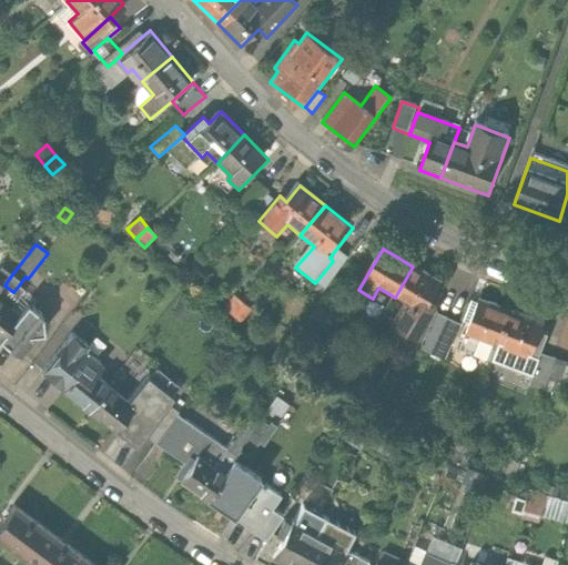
[(315,283),(326,292),(348,260),(340,252),(333,261),(315,283)]
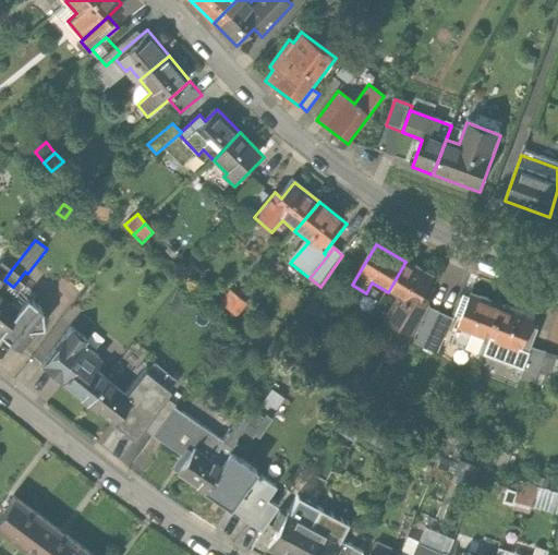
[(0,285),(4,280),(12,269),(2,262),(0,264),(0,285)]
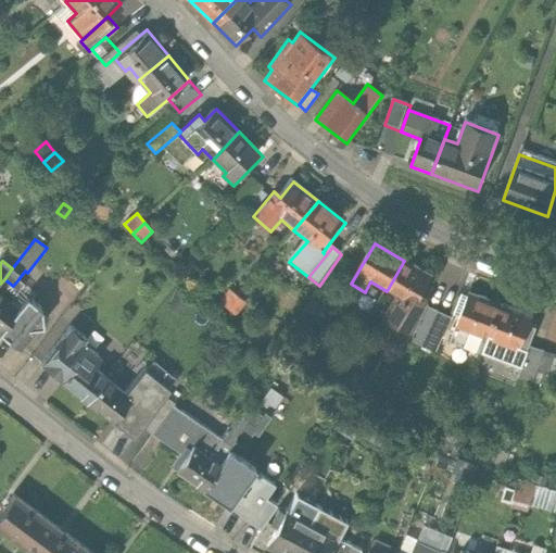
[(436,279),(404,261),(387,291),(399,300),(384,322),(413,338),(430,309),(431,306),(422,302),(436,279)]
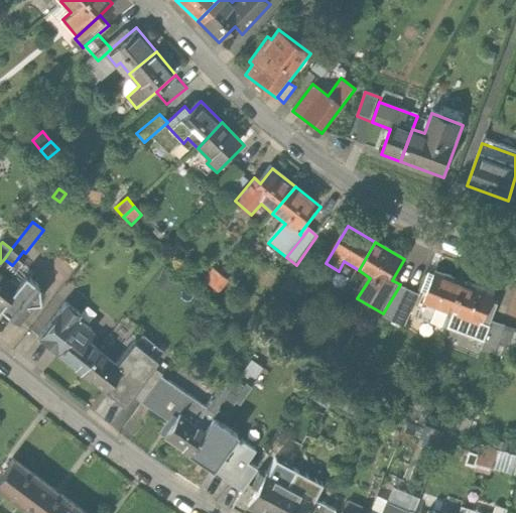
[(33,272),(17,259),(12,265),(4,259),(0,263),(0,273),(18,288),(27,276),(29,278),(33,272)]
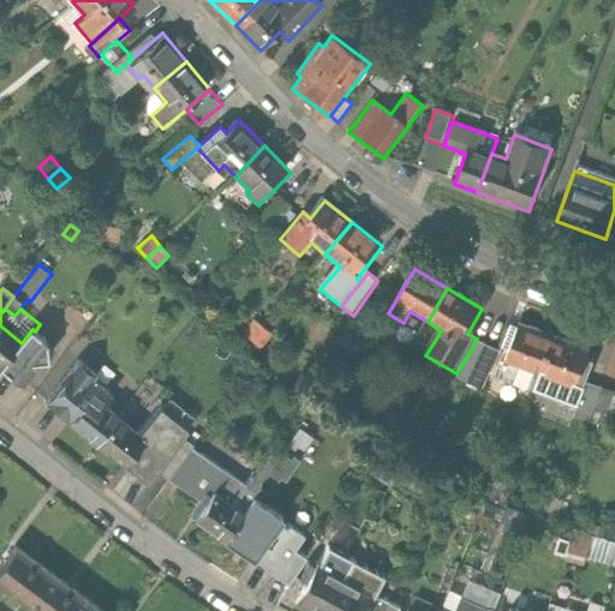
[(266,331),(255,322),(238,342),(249,352),(266,331)]
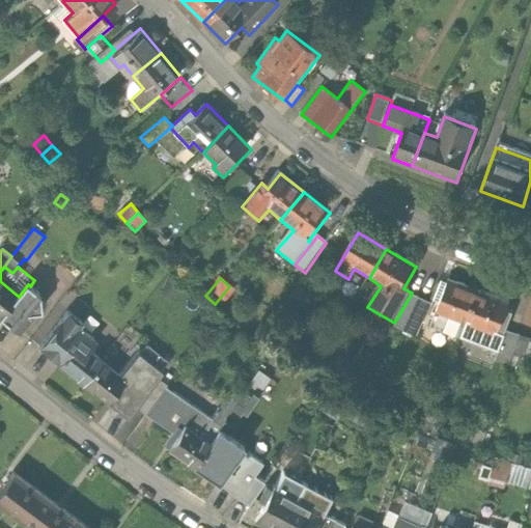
[(19,297),(0,281),(0,318),(1,320),(22,336),(43,309),(40,296),(30,286),(28,284),(19,297)]
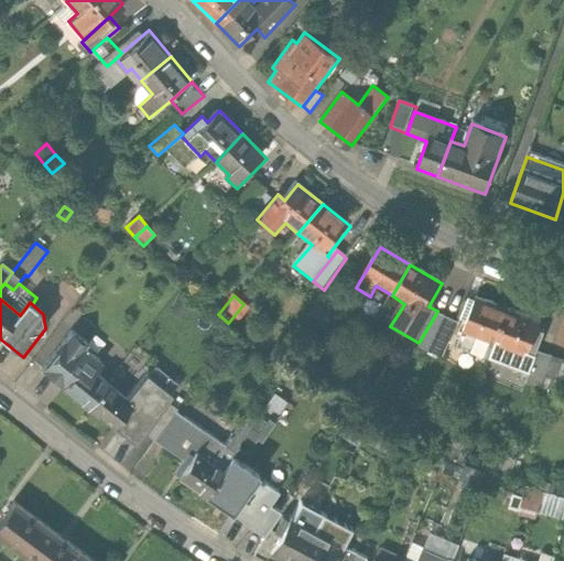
[(465,332),(494,343),(506,311),(477,300),(465,332)]
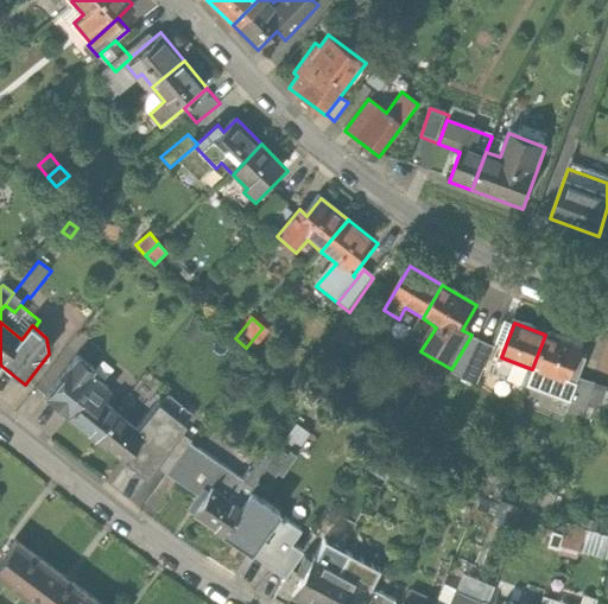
[(271,335),(263,328),(246,348),(255,356),(271,335)]
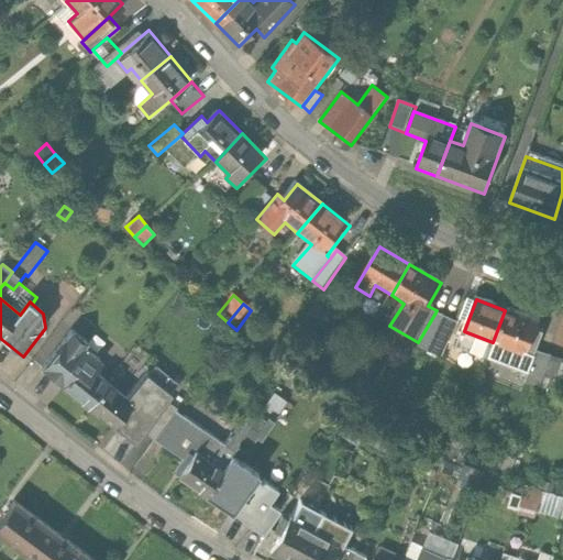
[(539,322),(505,310),(493,342),(512,350),(508,360),(522,365),(539,322)]
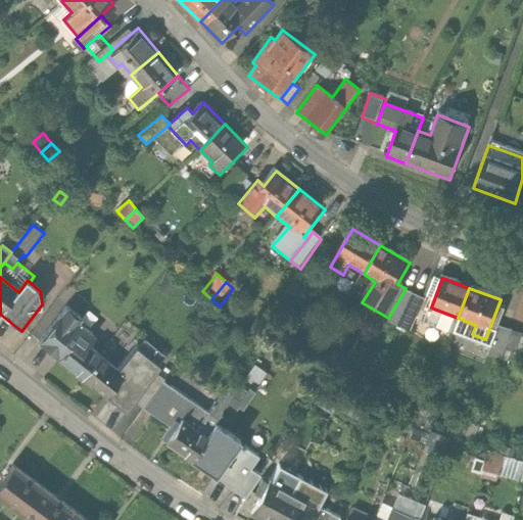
[(405,290),(388,318),(385,323),(410,334),(426,301),(405,290)]
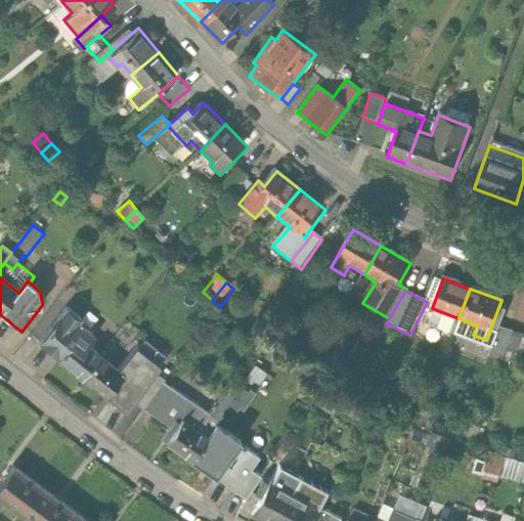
[(52,357),(81,380),(100,355),(92,349),(99,339),(79,323),(83,318),(67,306),(36,344),(52,357)]
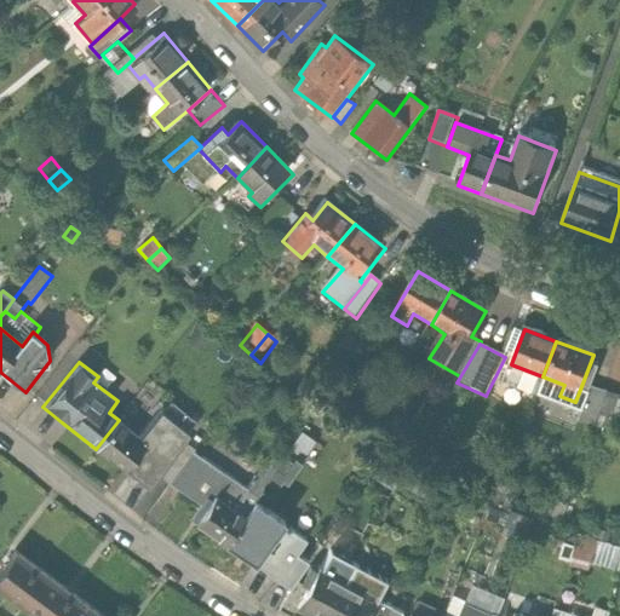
[(246,364),(235,366),(237,378),(248,376),(246,364)]
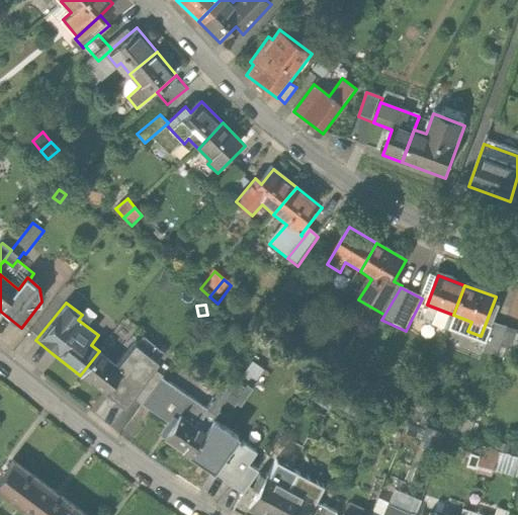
[(515,332),(492,324),(484,348),(507,355),(515,332)]
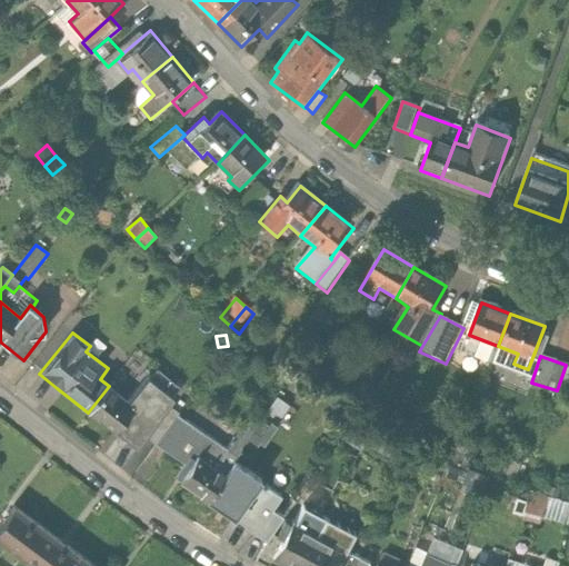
[(131,404),(109,386),(88,413),(116,433),(121,436),(122,449),(135,448),(138,450),(148,440),(172,408),(177,401),(149,381),(131,404)]
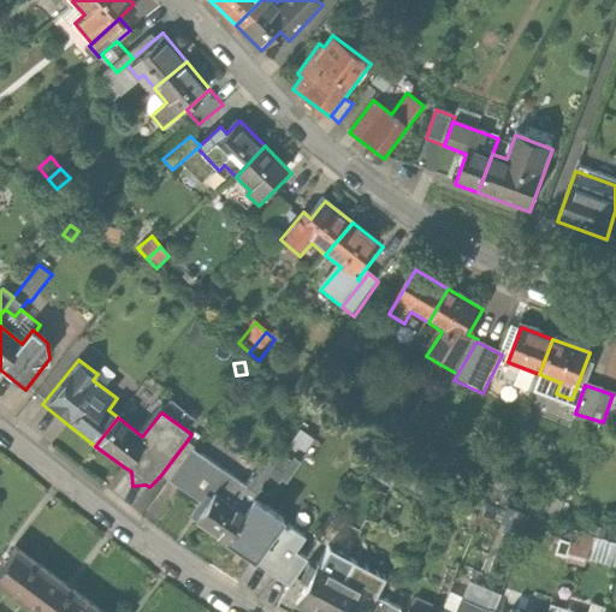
[(312,439),(301,432),(291,445),(303,453),(312,439)]
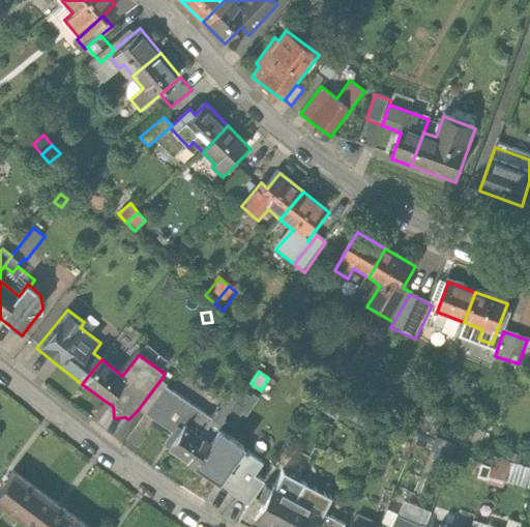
[(138,410),(145,416),(166,387),(168,386),(160,380),(138,410)]
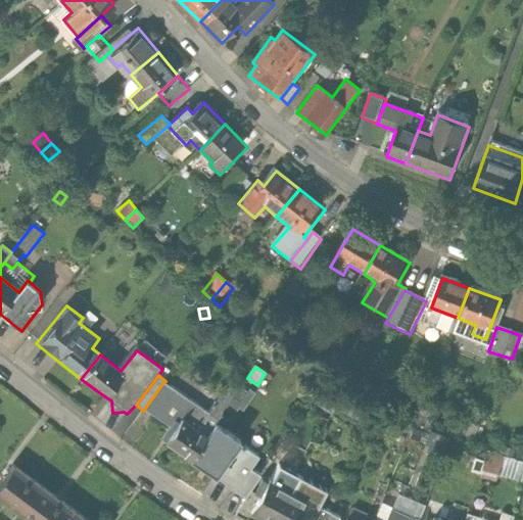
[(163,382),(143,411),(152,417),(173,388),(163,382)]
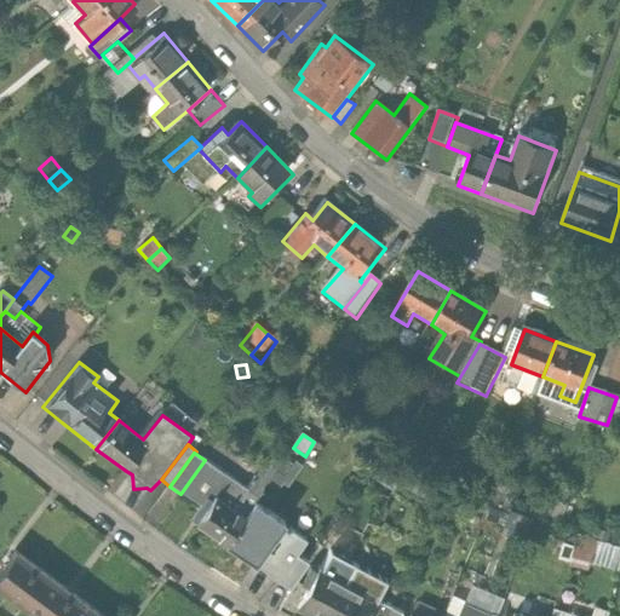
[(229,548),(248,519),(262,500),(205,460),(181,494),(206,513),(211,516),(201,530),(229,548)]
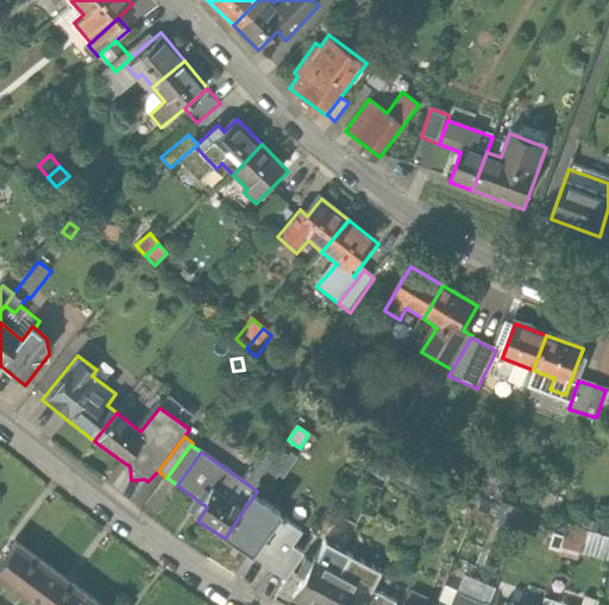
[(244,510),(225,539),(261,562),(268,567),(283,544),(293,550),(302,534),(288,523),(284,528),(274,520),(269,527),(244,510)]
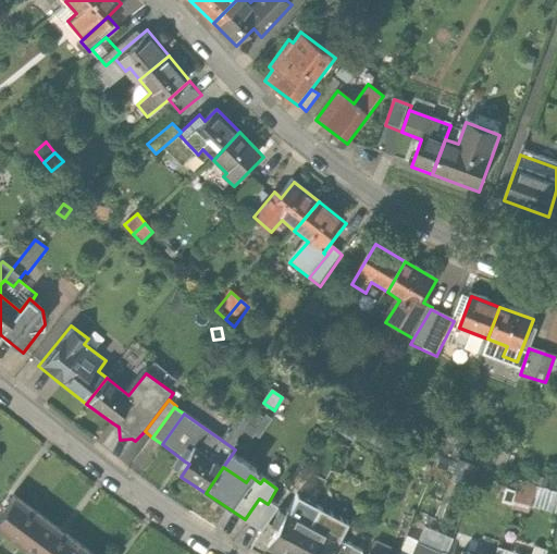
[(0,531),(23,550),(46,519),(13,495),(2,511),(0,513),(0,531)]
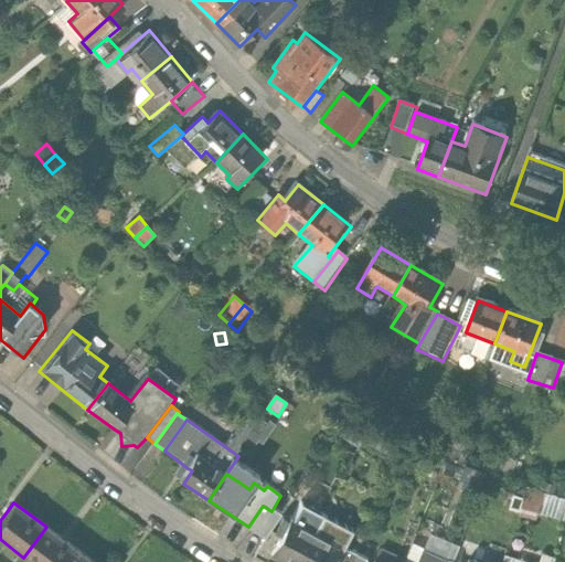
[(263,506),(248,527),(257,532),(272,511),(263,506)]
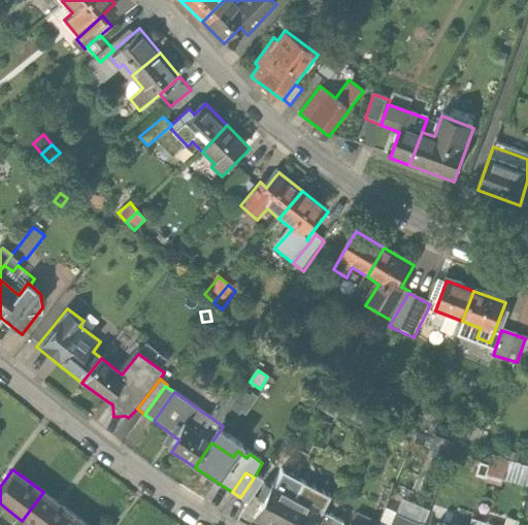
[(254,478),(240,497),(250,503),(262,483),(254,478)]
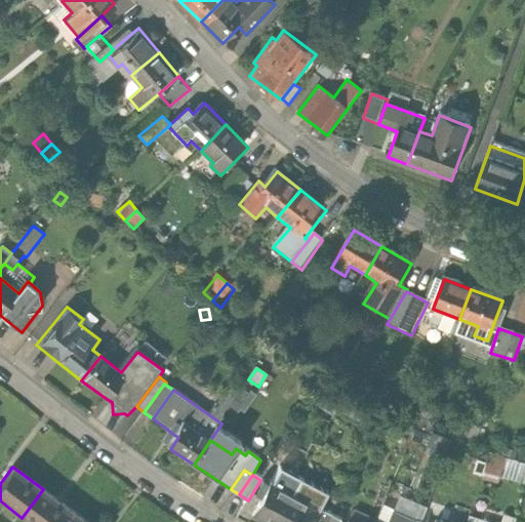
[(294,493),(280,521),(309,521),(324,492),(300,480),(294,493)]
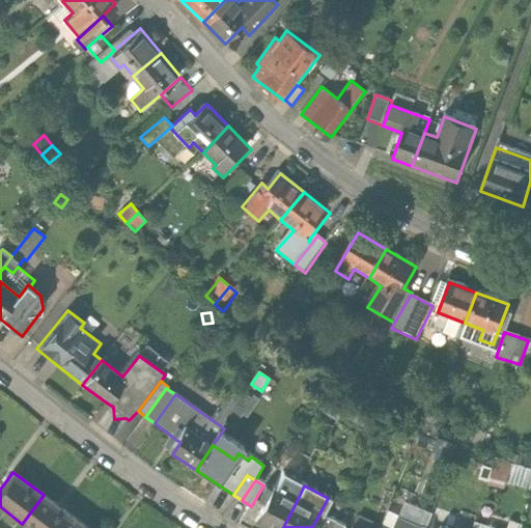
[(262,511),(256,525),(261,527),(283,527),(298,499),(275,488),(262,511)]
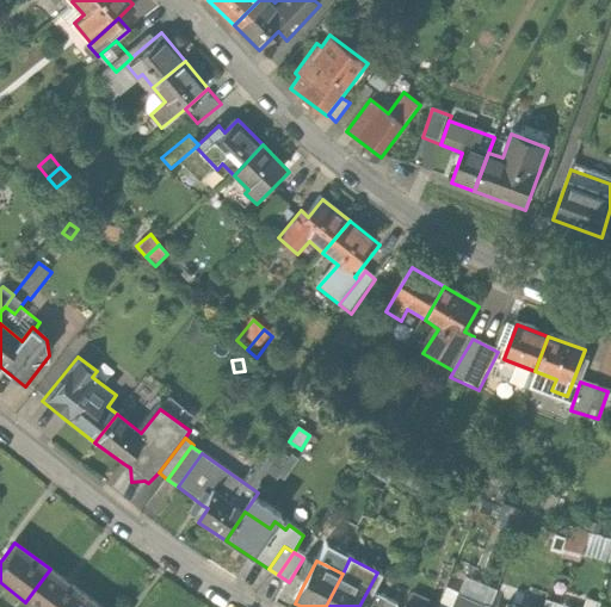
[(31,606),(78,606),(86,596),(68,583),(50,569),(25,602),(31,606)]
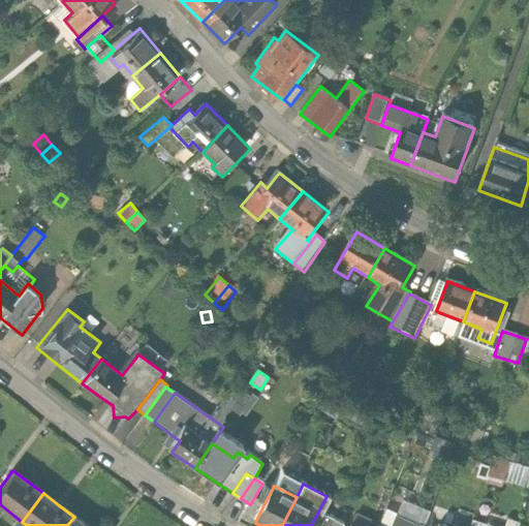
[(323,515),(318,525),(332,525),(335,520),(323,515)]
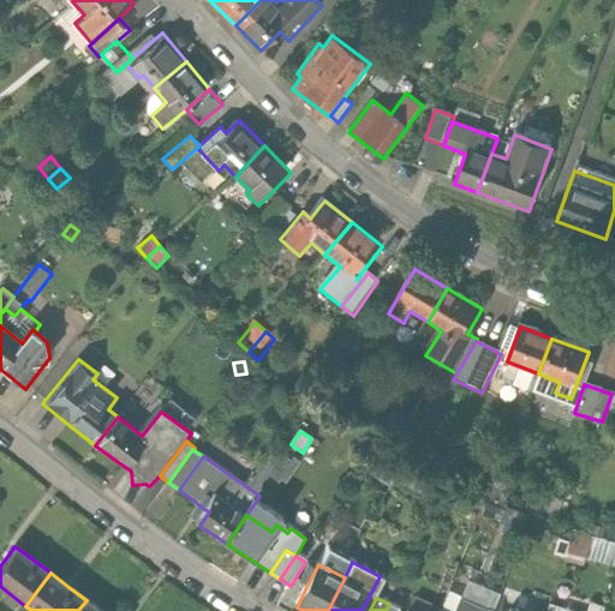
[(101,610),(87,600),(78,610),(101,610)]
